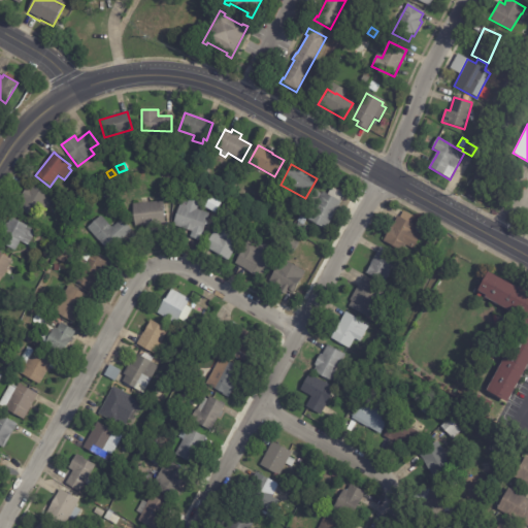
[(54,199),(46,211),(41,208),(34,220),(18,209),(24,200),(21,198),(26,189),(29,191),(32,187),(54,199)]
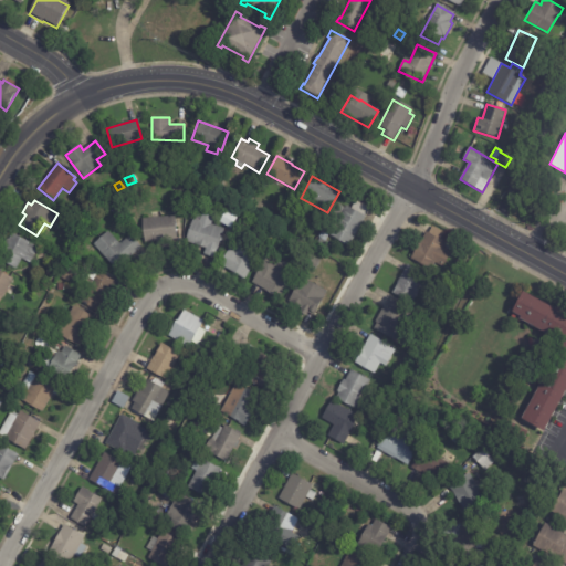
[(369,208),(365,216),(366,216),(349,245),(331,236),(338,221),(332,218),(338,205),(345,209),(347,206),(352,209),(356,200),(369,208)]
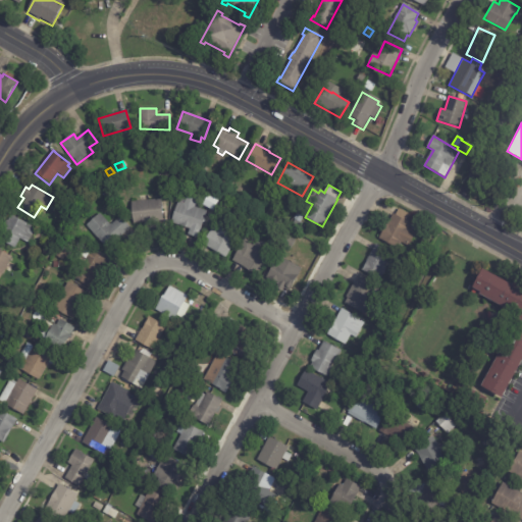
[(260,188),(266,191),(263,196),(258,193),(260,188)]
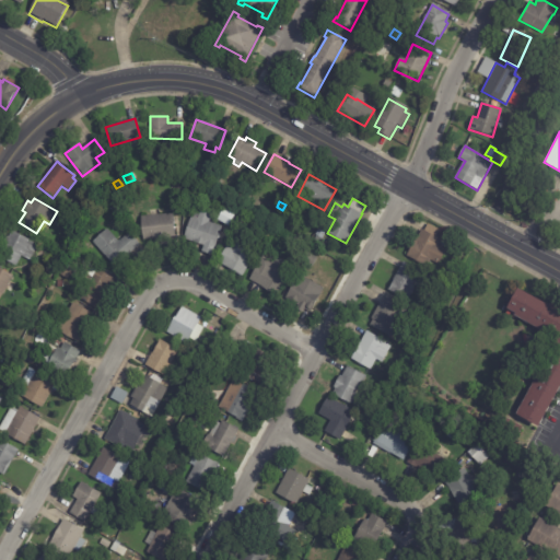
[(222,209),(234,216),(228,228),(217,221),(222,209)]
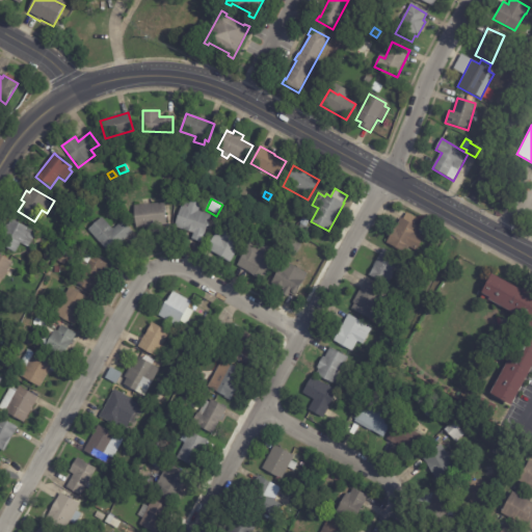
[(201,242),(190,239),(192,234),(173,227),(180,206),(186,208),(189,200),(200,203),(196,211),(209,215),(203,234),(204,234),(201,242)]
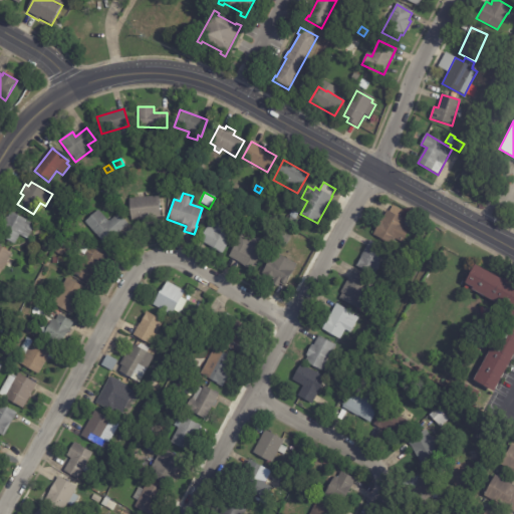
[(160,216),(161,217),(132,220),(130,199),(158,196),(160,216)]
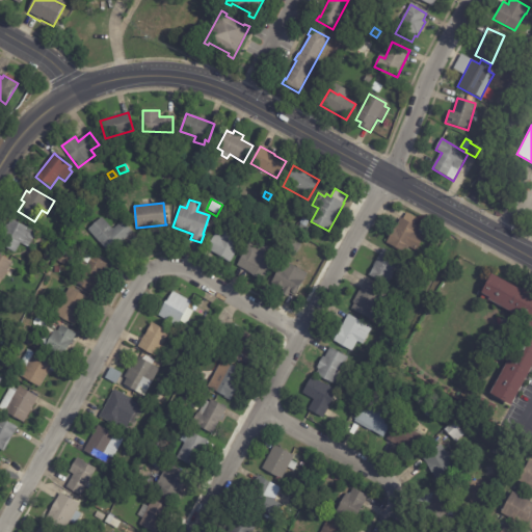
[(397,223),(400,218),(402,219),(406,213),(417,218),(414,224),(419,228),(416,233),(424,237),(415,253),(407,248),(404,254),(386,242),(395,227),(397,223)]
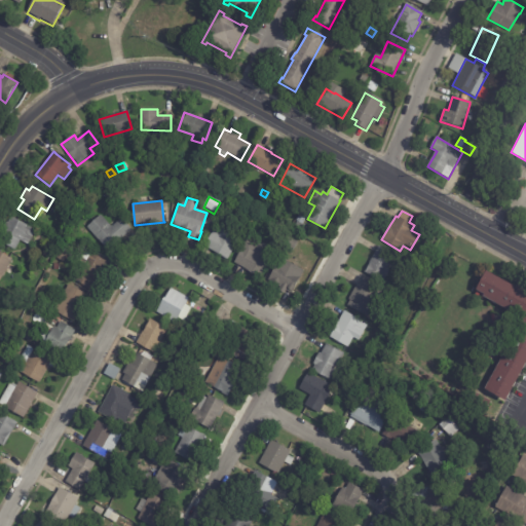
[(300,214),(306,218),(303,223),(306,226),(303,232),(295,227),(297,222),(296,221),(300,214)]
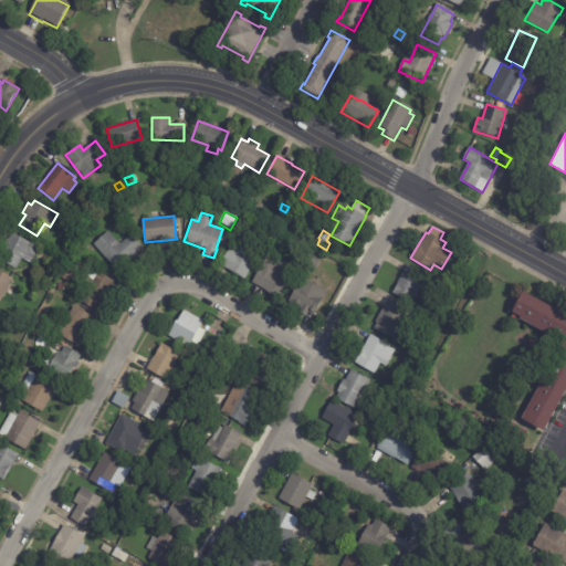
[(140,248),(115,270),(93,244),(107,231),(119,244),(129,236),(140,248)]
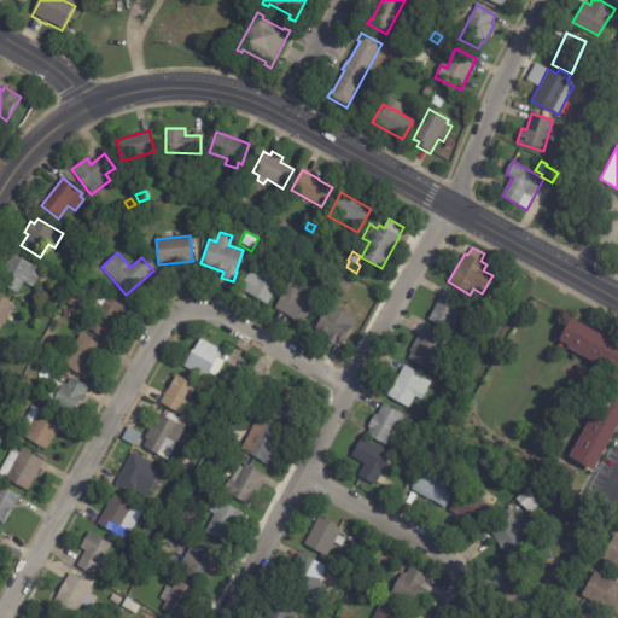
[(16,256),(42,272),(33,287),(23,283),(17,295),(0,285),(0,273),(7,261),(9,262),(13,255),(16,256)]
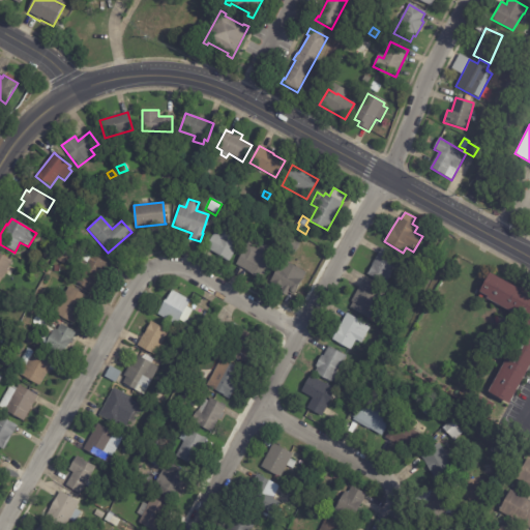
[(240,241),(228,262),(204,248),(212,234),(213,234),(216,228),(240,241)]
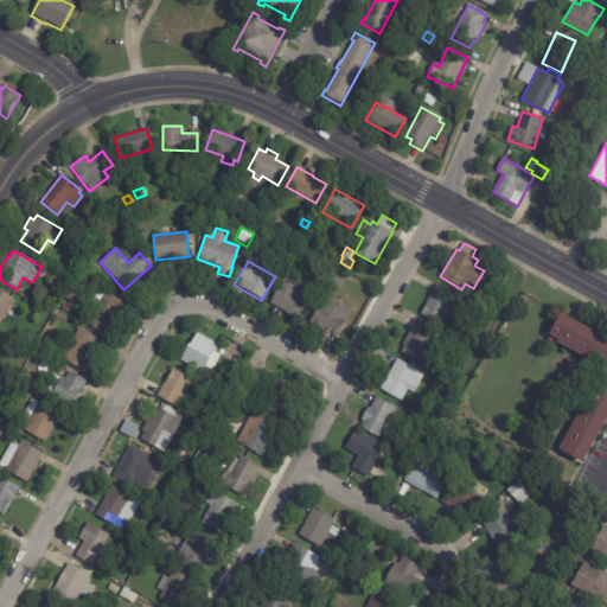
[(343,280),(338,289),(328,286),(333,275),(343,280)]
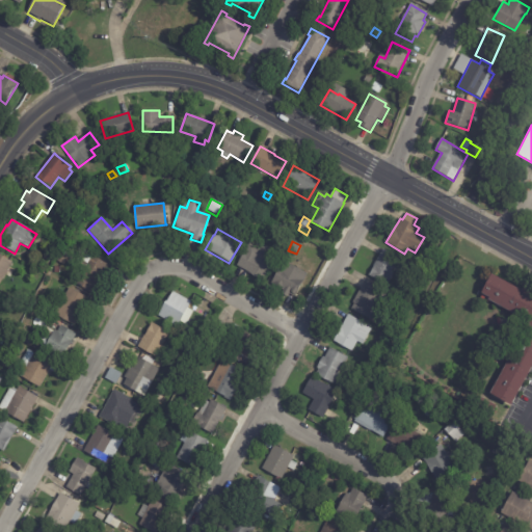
[(245,271),(236,266),(248,243),(274,258),(262,281),(245,271)]
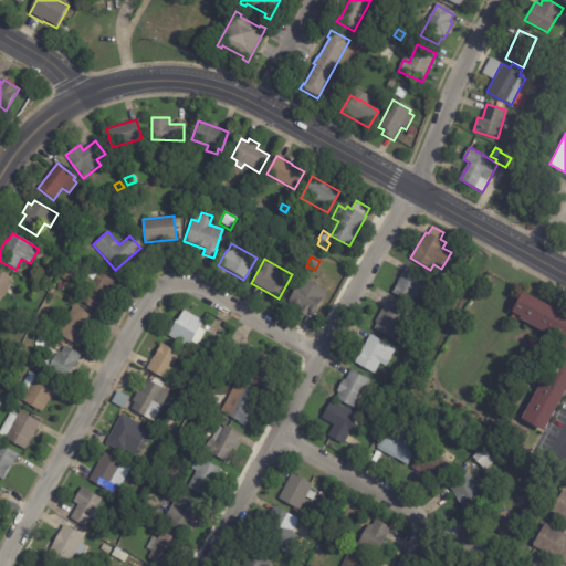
[(425,279),(411,303),(391,293),(407,264),(427,275),(425,279)]
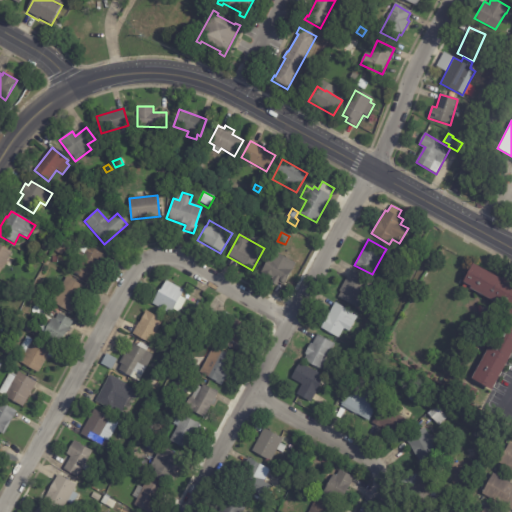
[(59,243),(66,247),(61,255),(55,252),(59,243)]
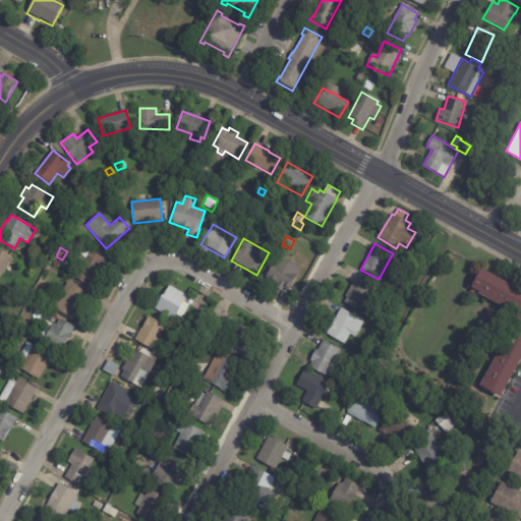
[(102,258),(105,259),(96,273),(102,277),(94,290),(74,278),(85,258),(80,255),(84,249),(89,252),(91,250),(102,258)]
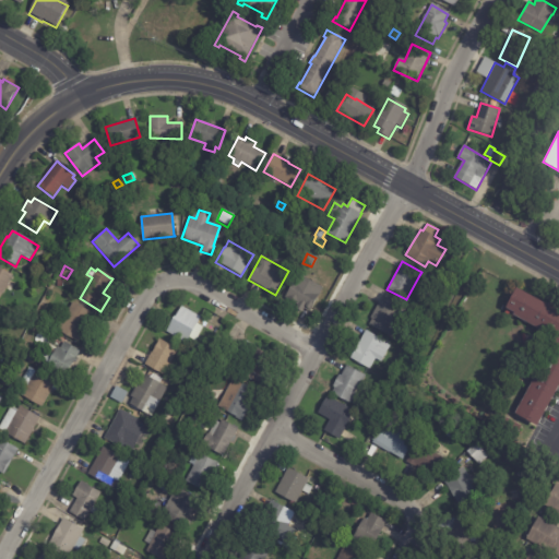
[(0,269),(12,275),(10,281),(14,283),(9,292),(4,289),(0,297),(0,269)]
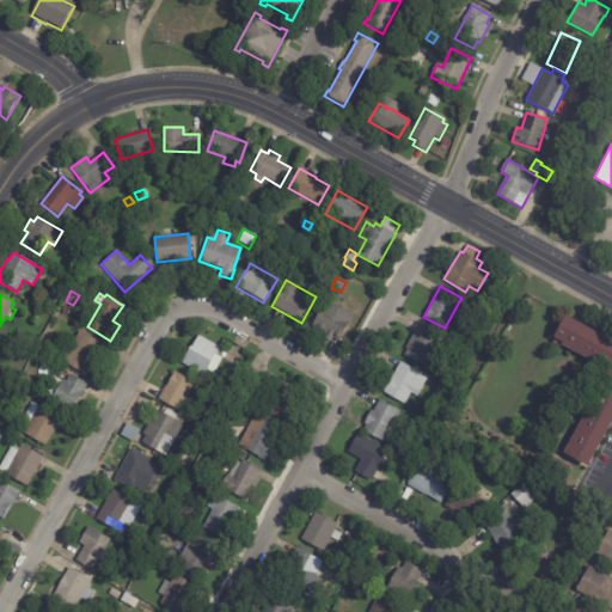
[(354,316),(338,342),(332,338),(330,343),(323,338),(325,335),(311,326),(326,300),(354,316)]
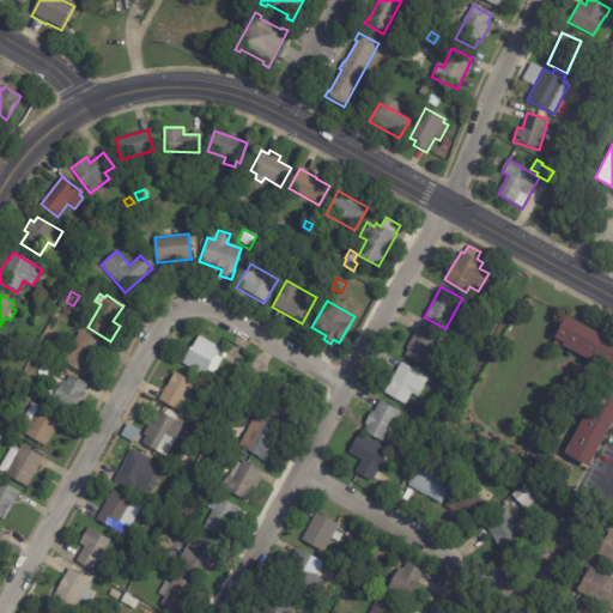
[(612,424),(589,468),(565,455),(610,372),(563,347),(564,344),(554,339),(566,317),(601,335),(602,332),(612,337),(612,424)]
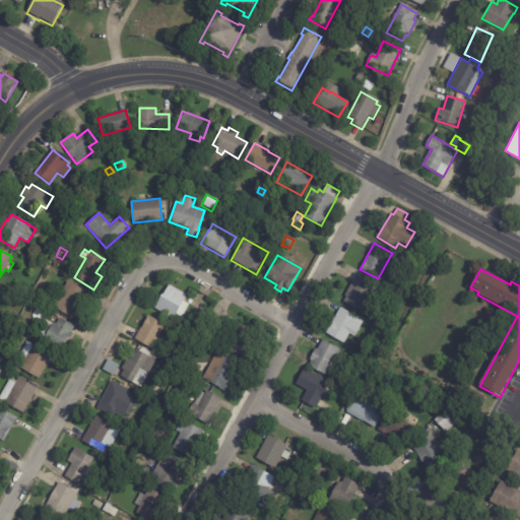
[(365,280),(386,293),(379,305),(372,301),(364,314),(343,303),(346,298),(344,297),(352,281),(354,282),(358,276),(365,280)]
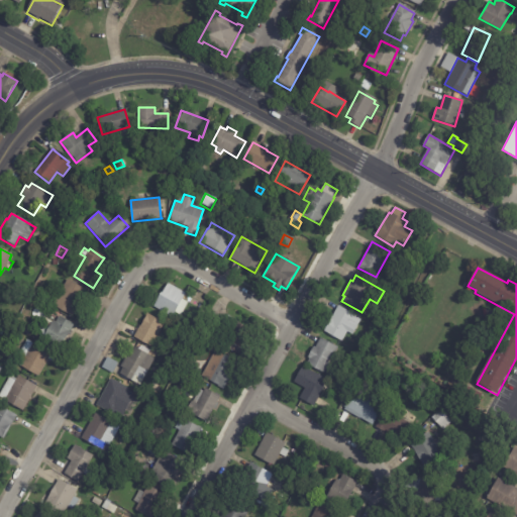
[(85,290),(87,292),(73,317),(54,305),(68,281),(85,290)]
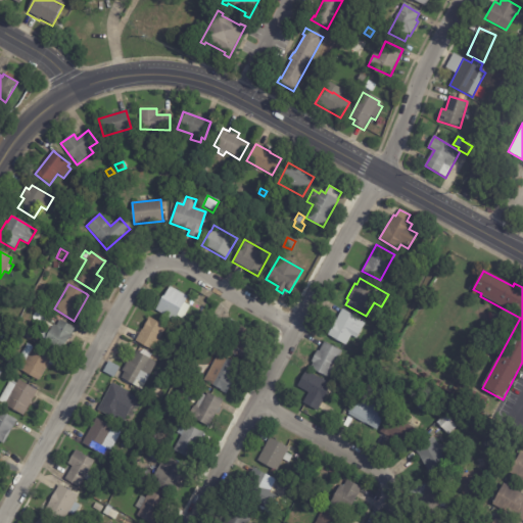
[(154,310),(161,296),(162,297),(168,286),(186,296),(183,302),(189,305),(182,319),(177,316),(174,321),(154,310)]
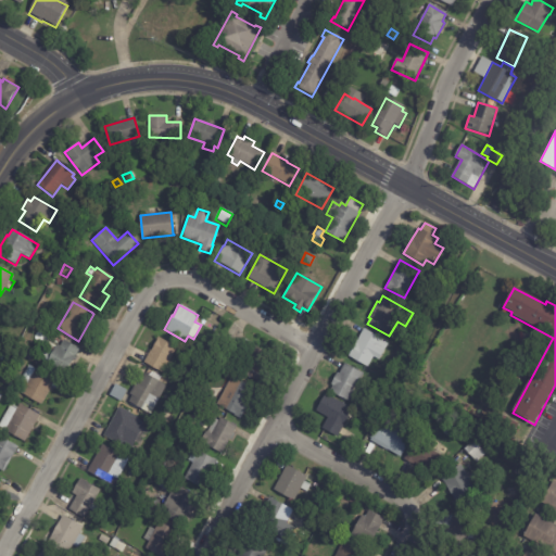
[(212,313),(220,317),(213,330),(196,320),(203,307),(212,313)]
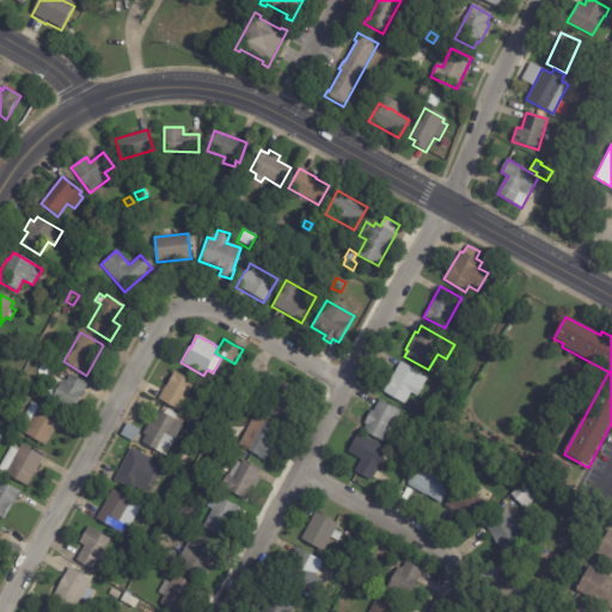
[(397,369),(401,362),(422,374),(421,375),(427,379),(417,397),(411,393),(404,404),(384,392),(397,369)]
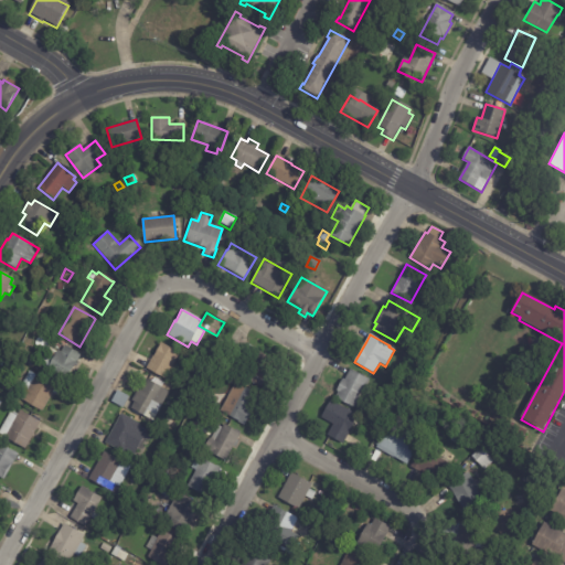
[(180,353),(166,380),(146,369),(160,342),(180,353)]
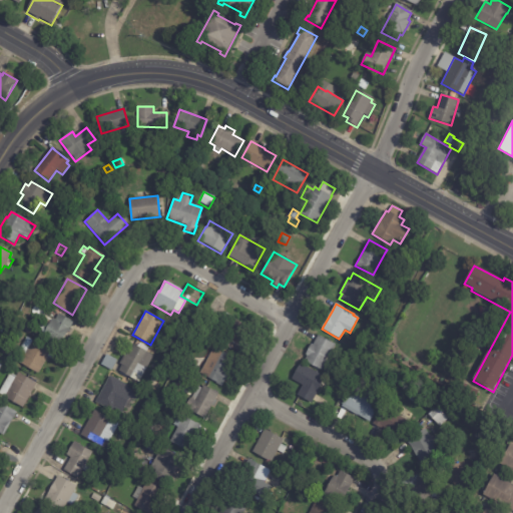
[(208,312),(217,317),(213,325),(203,320),(207,311),(208,312)]
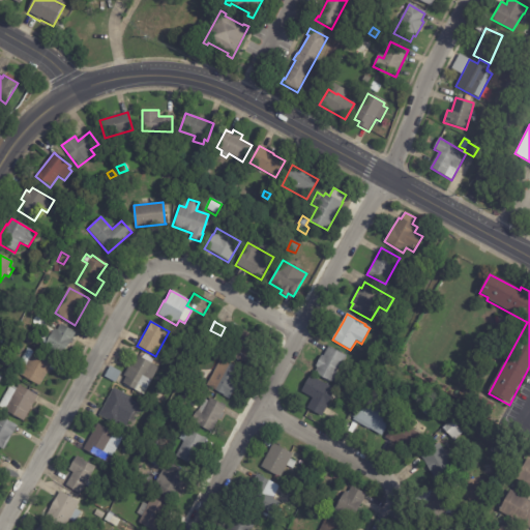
[(257,339),(249,352),(252,353),(245,364),(226,354),(235,337),(225,332),(230,322),(240,327),(240,329),(257,339)]
